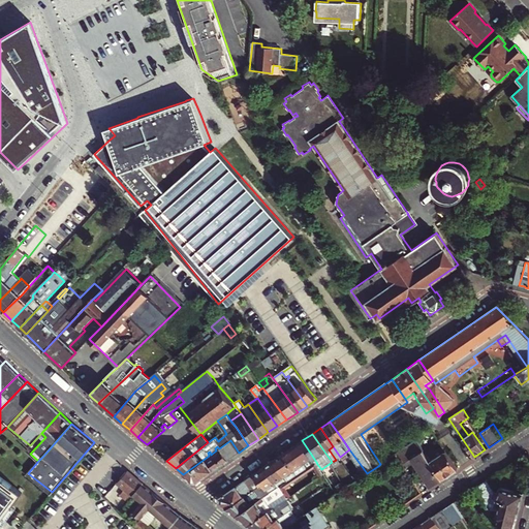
[(209,456),(183,474),(190,480),(197,480),(239,453),(230,440),(219,448),(217,446),(215,448),(216,450),(211,455),(210,452),(208,453),(209,456)]
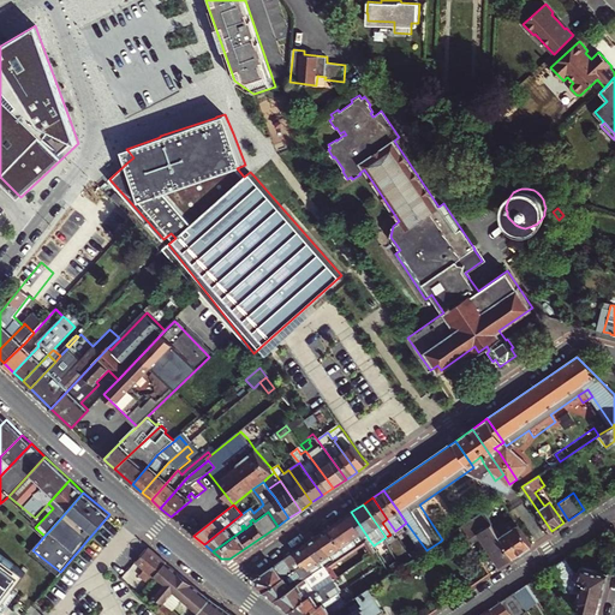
[(368,537),(351,512),(340,519),(357,544),(368,537)]
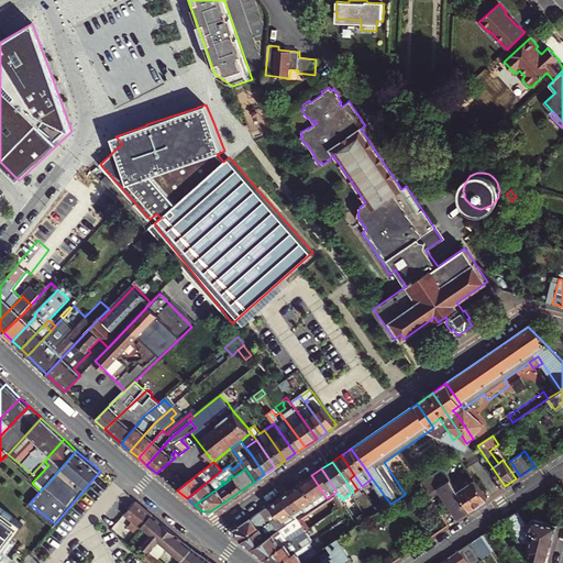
[(421,483),(431,498),(440,492),(457,518),(471,509),(457,490),(454,485),(443,468),(421,483)]
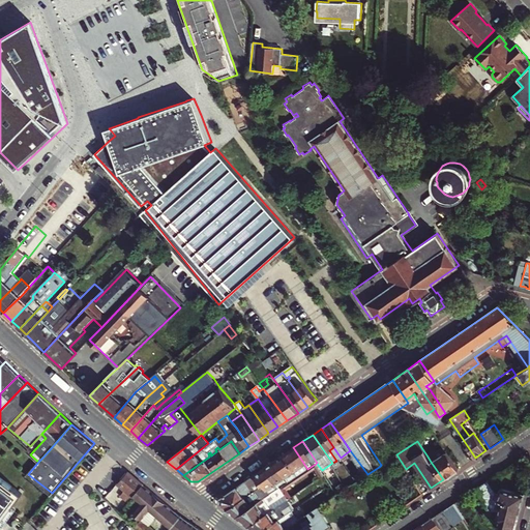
[(431,462),(445,451),(442,446),(428,457),(431,462)]
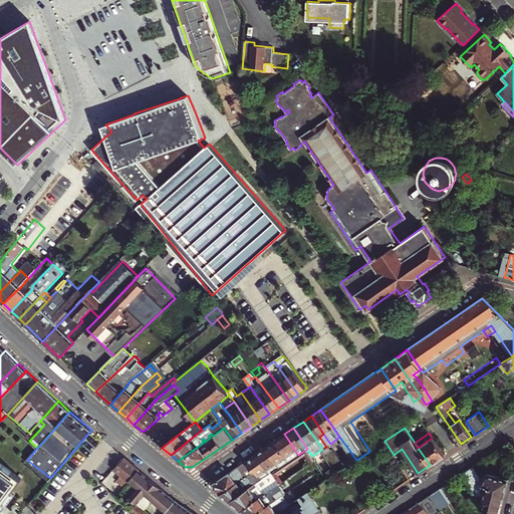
[(298,455),(284,434),(275,440),(289,461),(298,455)]
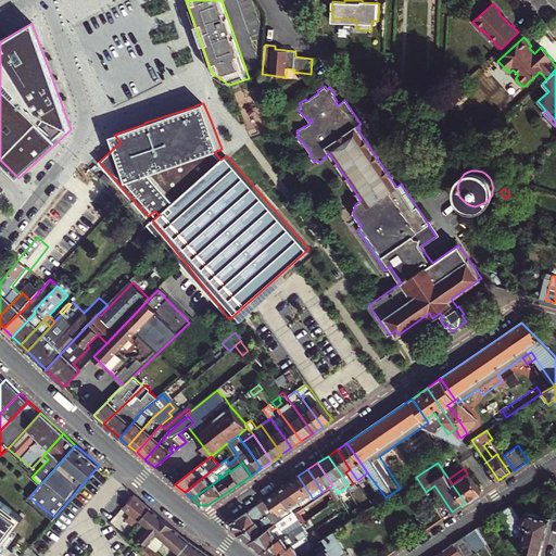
[(345,472),(353,483),(357,480),(350,469),(345,472)]
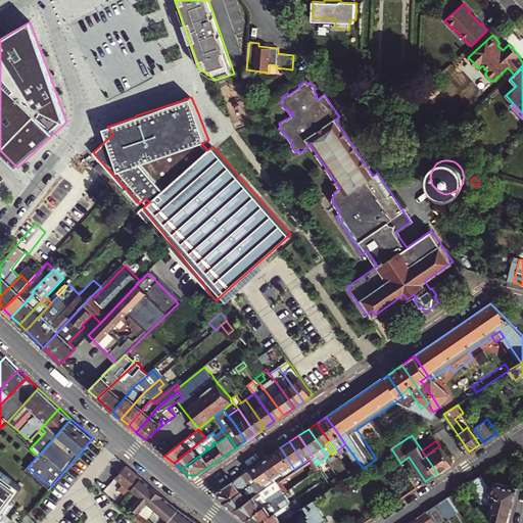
[(425,456),(437,473),(452,463),(439,445),(425,456)]
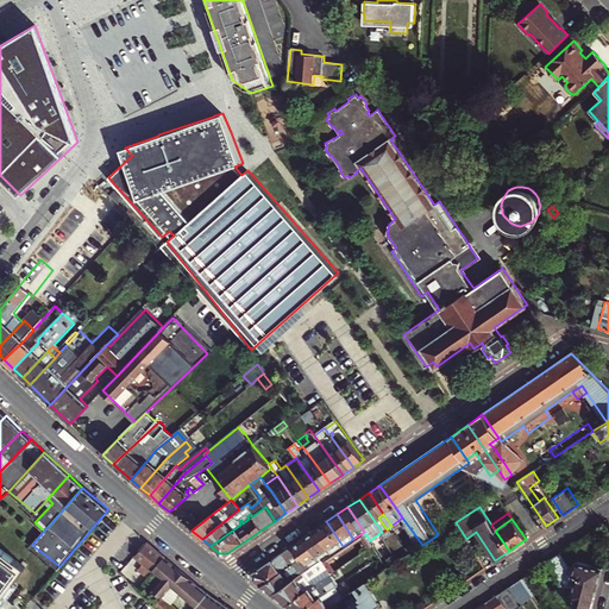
[(343,546),(326,521),(315,529),(332,553),(343,546)]
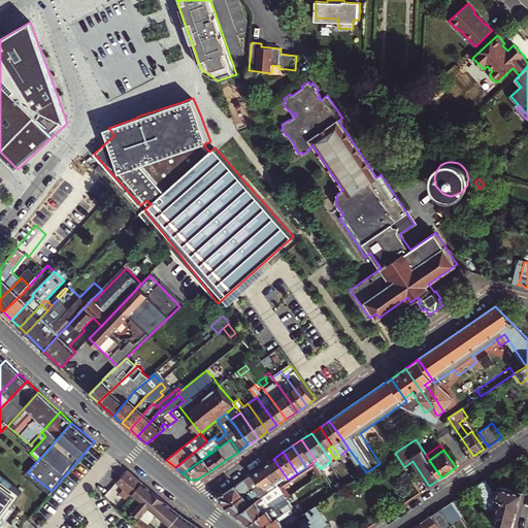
[(381,462),(384,466),(392,461),(390,457),(381,462)]
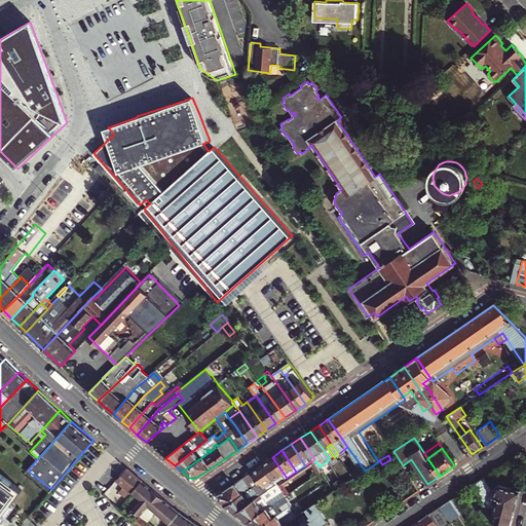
[(287,478),(272,457),(262,463),(276,484),(279,482),(287,478)]
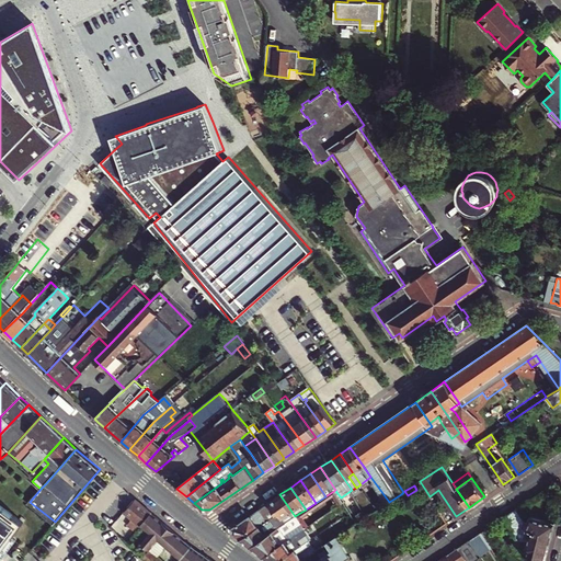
[(341,497),(336,492),(335,490),(325,496),(316,503),(306,510),(307,512),(334,494),(341,503),(344,502),(341,497)]
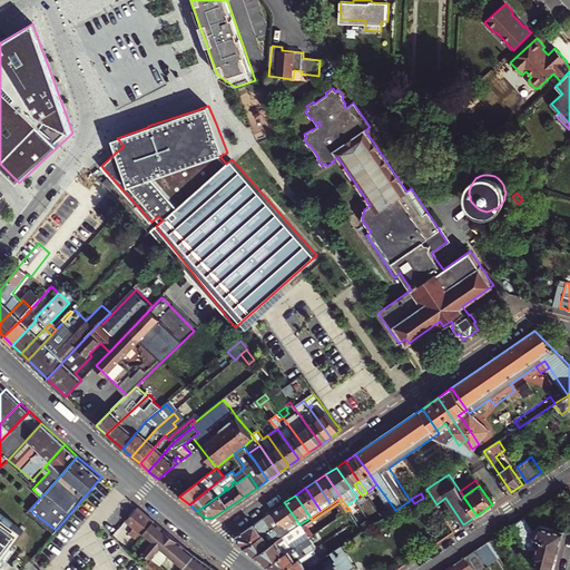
[(300,524),(284,502),(273,510),(282,523),(288,532),(300,524)]
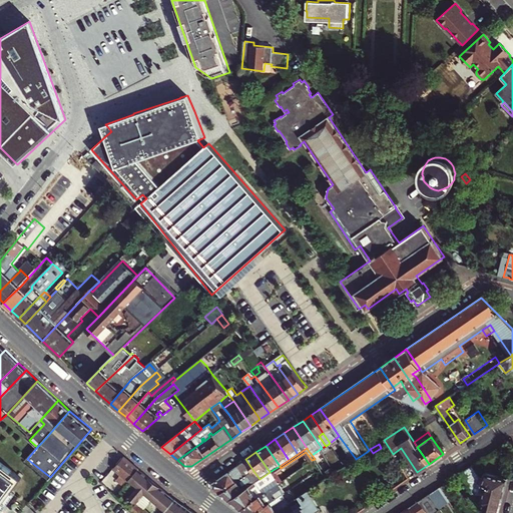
[(116,479),(123,485),(127,479),(130,482),(140,470),(124,457),(114,468),(121,474),(116,479)]
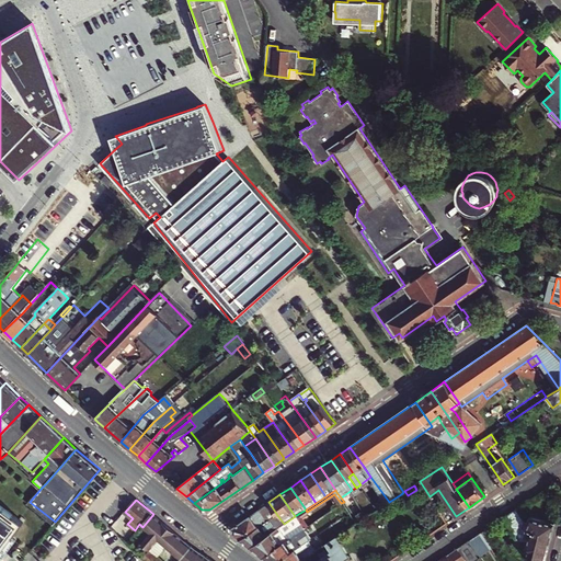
[(262,525),(277,515),(268,502),(253,513),(262,525)]
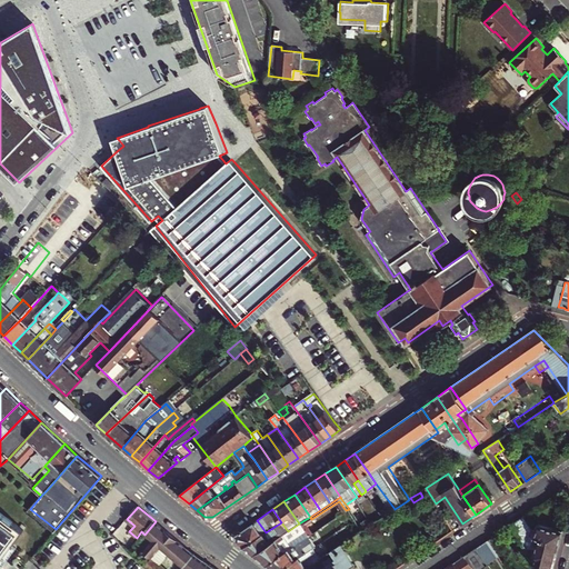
[(0,557),(11,542),(12,542),(25,526),(20,522),(18,526),(12,522),(0,512),(0,557)]
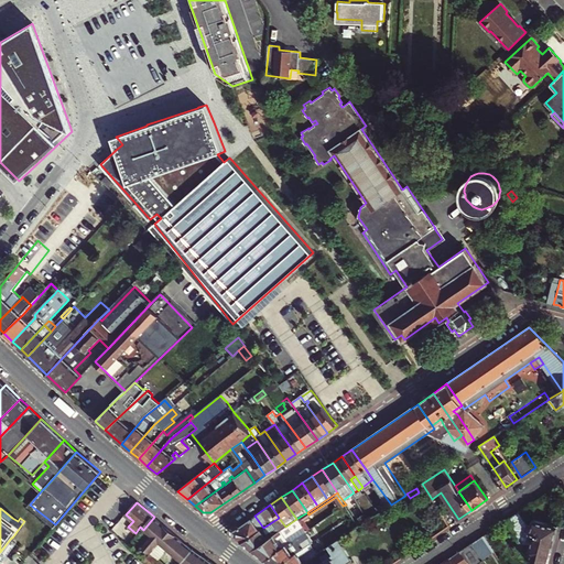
[(370,519),(377,513),(375,509),(367,513),(370,519)]
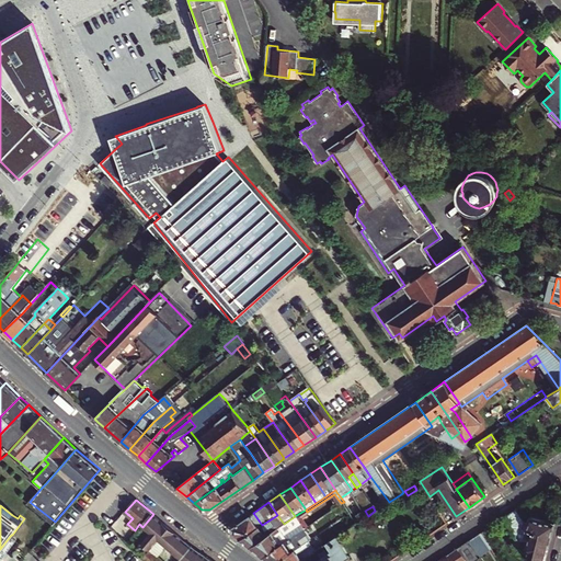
[(531,560),(545,560),(554,523),(530,517),(529,522),(527,528),(523,527),(525,522),(516,508),(503,517),(531,560)]
